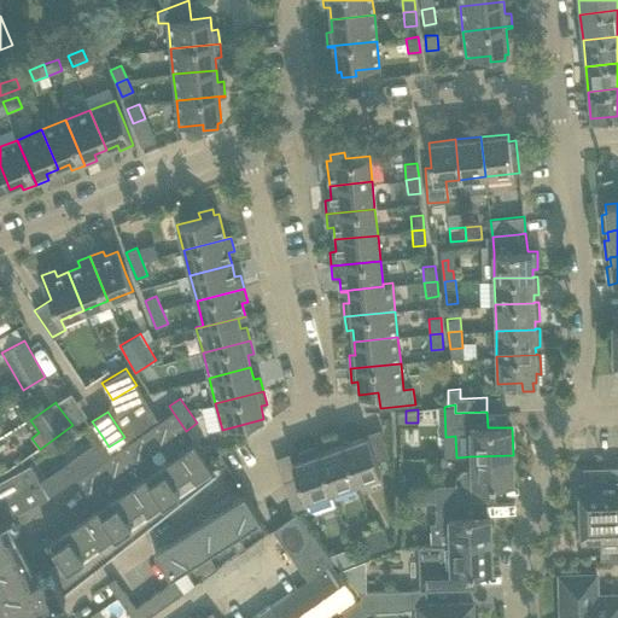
[(216,473),(186,431),(173,412),(150,429),(192,493),(216,473)]
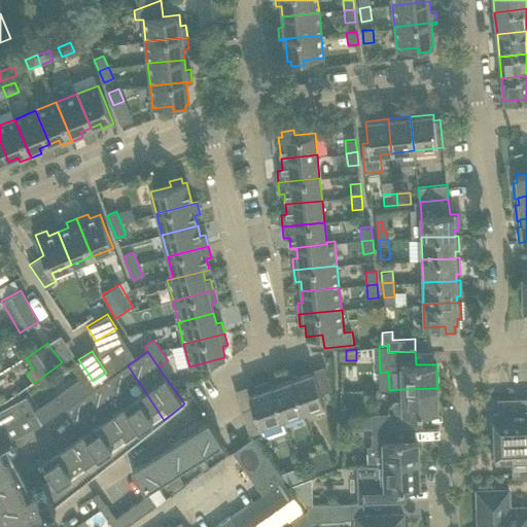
[(164,420),(128,365),(107,379),(145,435),(164,420)]
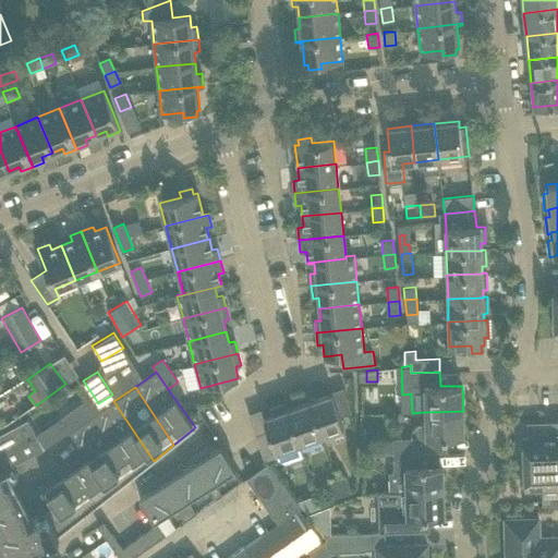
[(343,428),(338,414),(331,393),(308,402),(320,437),(343,428)]
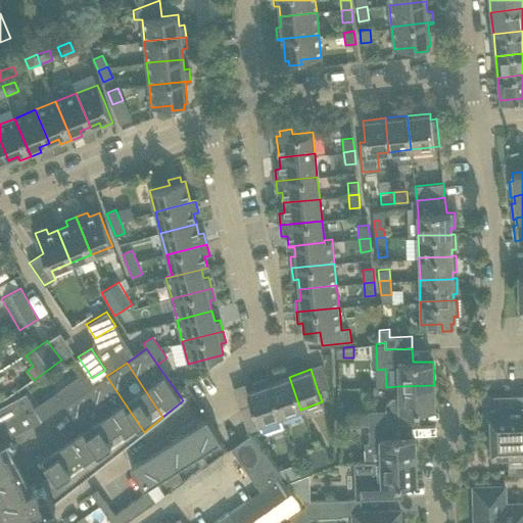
[(87,370),(78,376),(87,390),(95,384),(92,378),(87,370)]
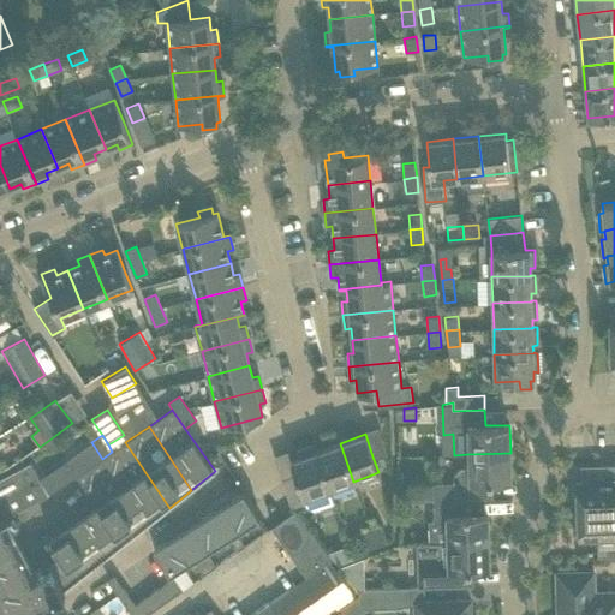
[(169,508),(125,442),(112,452),(102,459),(101,459),(147,526),(169,508)]
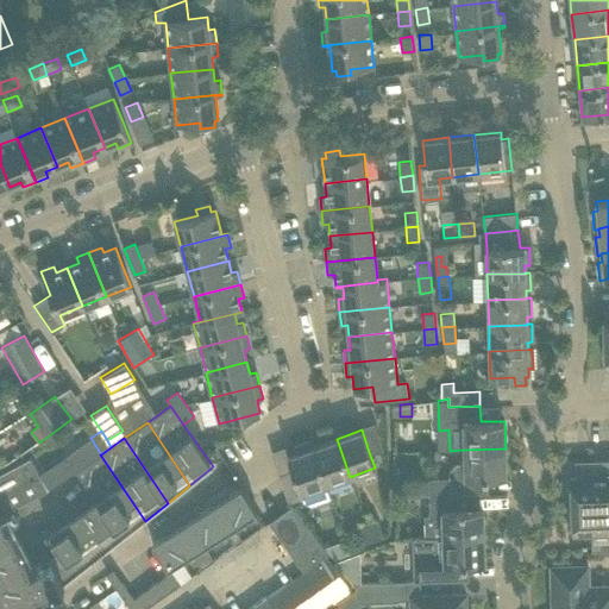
[(350,477),(337,439),(312,447),(326,485),(350,477)]
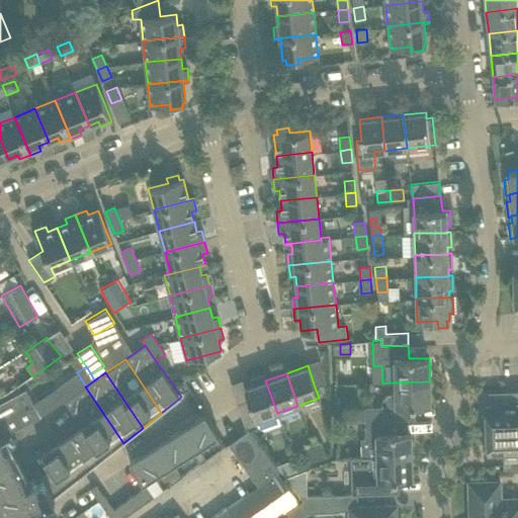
[(277,413),(265,380),(264,374),(250,379),(252,385),(244,387),(248,400),(237,404),(246,430),(250,429),(258,426),(264,430),(280,425),(277,413)]
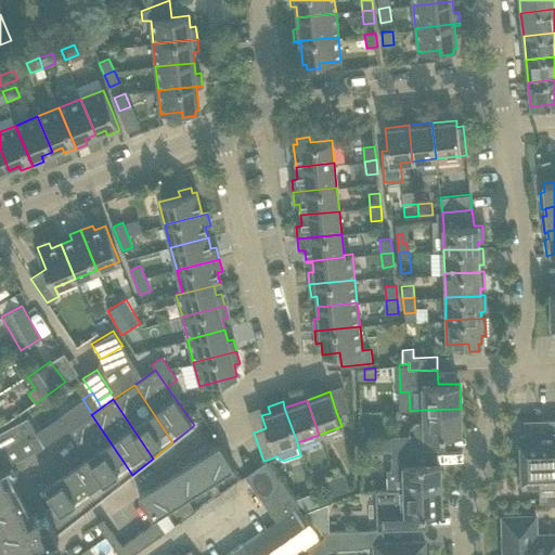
[(461,435),(461,409),(422,410),(422,422),(416,422),(410,429),(410,436),(390,437),(390,451),(418,450),(438,449),(437,435),(461,435)]
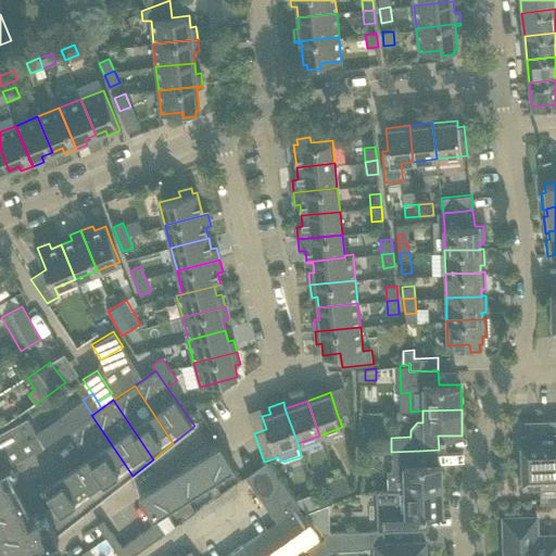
[(133,476),(91,415),(70,430),(68,431),(87,457),(111,492),(133,476)]
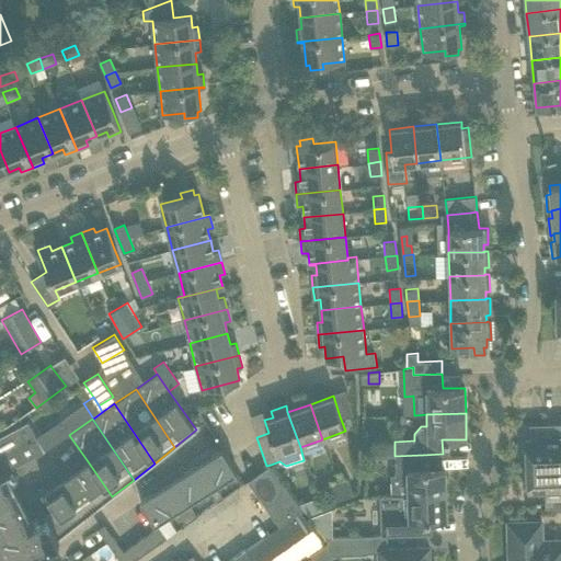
[(1,473),(44,451),(69,434),(69,435),(70,434),(60,420),(35,436),(27,422),(0,436),(0,474),(1,474),(1,473)]
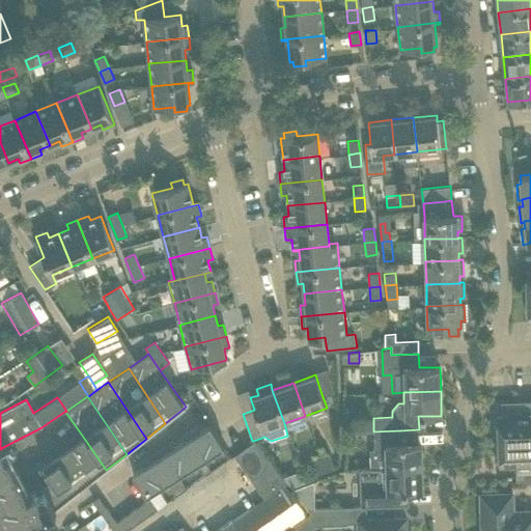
[(496,427),(496,442),(530,440),(530,400),(519,401),(520,416),(498,417),(498,427),(496,427)]
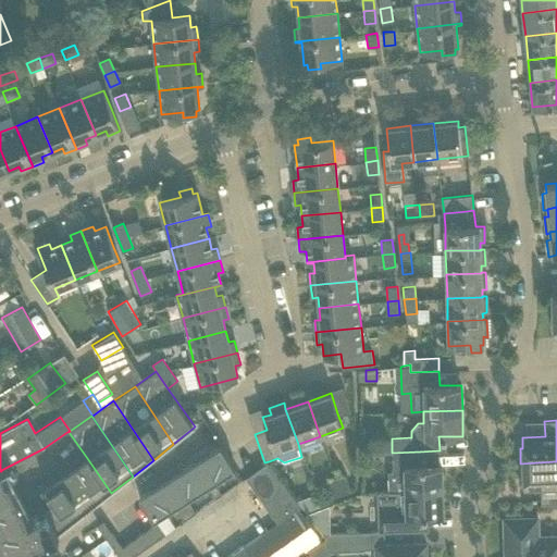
[(234,470),(235,469),(220,445),(219,446),(220,446),(194,462),(208,485),(215,498),(222,494),(213,482),(234,469),(234,470)]
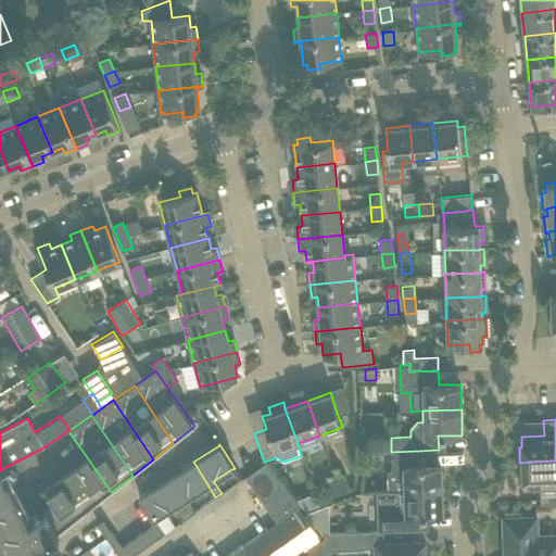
[(419,465),(419,451),(391,452),(392,470),(388,470),(388,491),(442,490),(441,464),(419,465)]
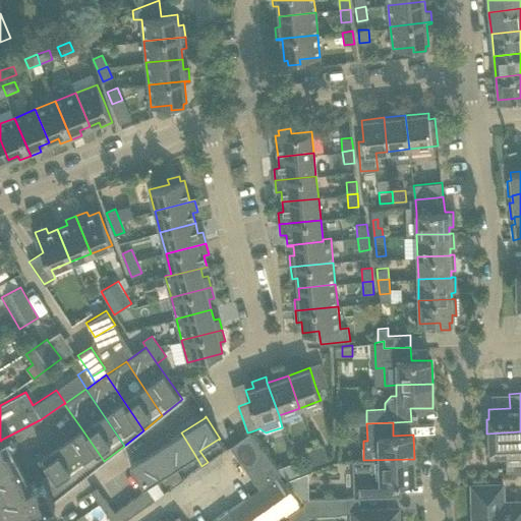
[(55,500),(104,461),(81,428),(42,456),(52,471),(25,485),(25,487),(38,510),(55,501),(55,500)]
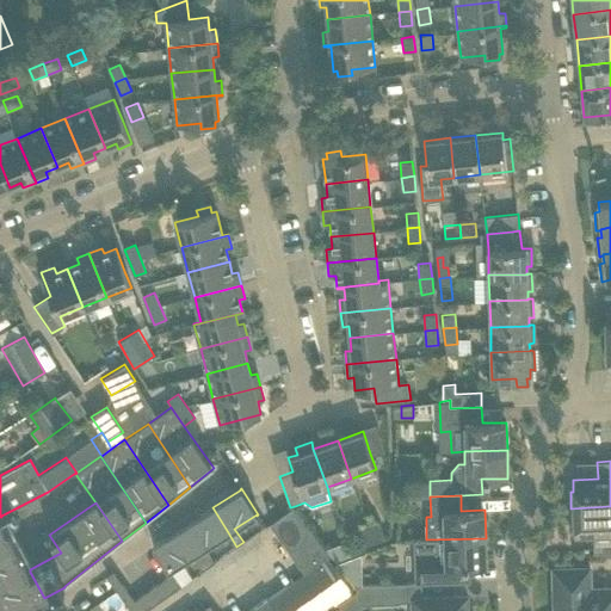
[(328,555),(295,506),(270,524),(304,573),(328,555)]
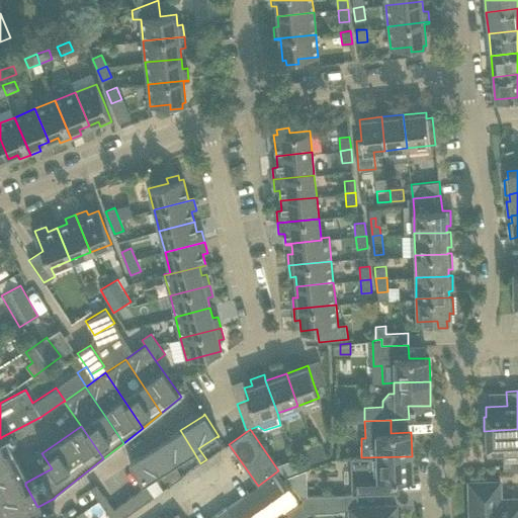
[(517,429),(484,431),(485,445),(487,445),(487,455),(508,454),(508,468),(517,467),(517,429)]
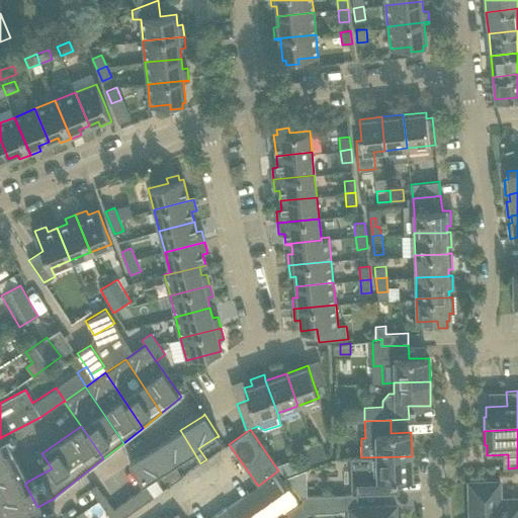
[(174,463),(193,451),(180,430),(155,446),(176,481),(182,477),(174,463)]
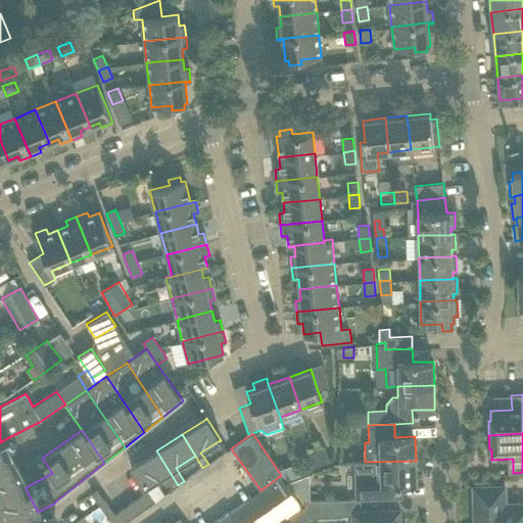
[(0,473),(14,466),(6,453),(5,454),(0,444),(2,443),(1,442),(0,442),(0,473)]
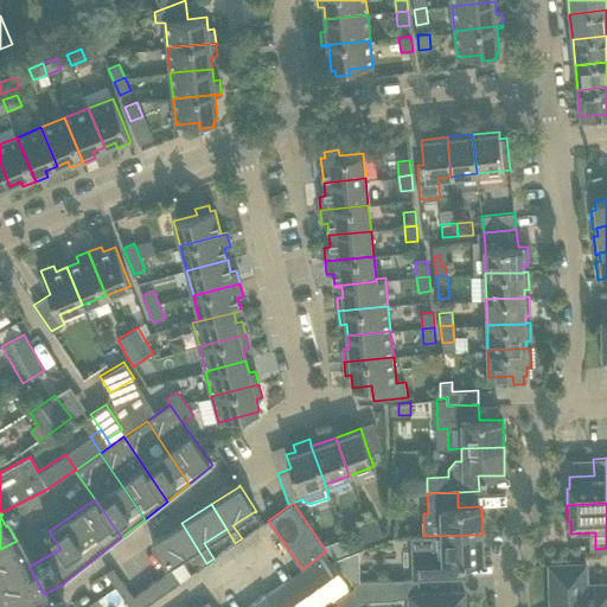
[(376,518),(365,522),(371,538),(383,535),(376,518)]
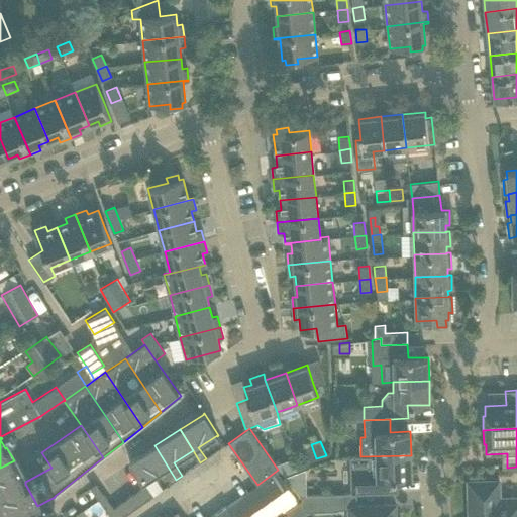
[(316,458),(311,444),(303,447),(308,461),(316,458)]
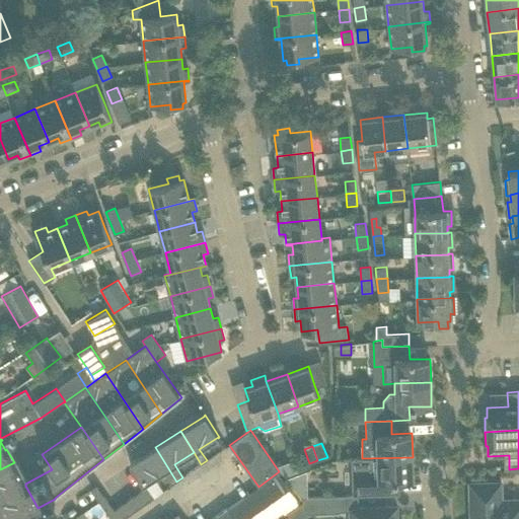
[(176,482),(155,447),(130,463),(143,485),(163,471),(171,486),(176,482)]
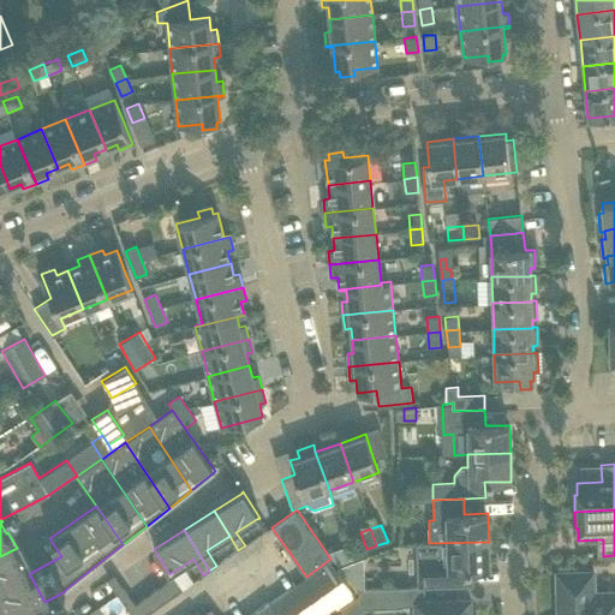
[(489,542),(429,543),(418,543),(418,571),(400,572),(400,589),(466,586),(466,571),(490,569),(489,542)]
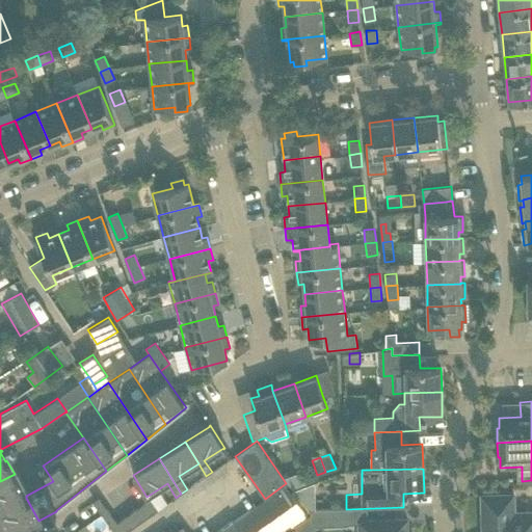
[(0,511),(26,498),(26,496),(19,483),(18,484),(12,476),(15,475),(15,474),(0,481),(0,511)]
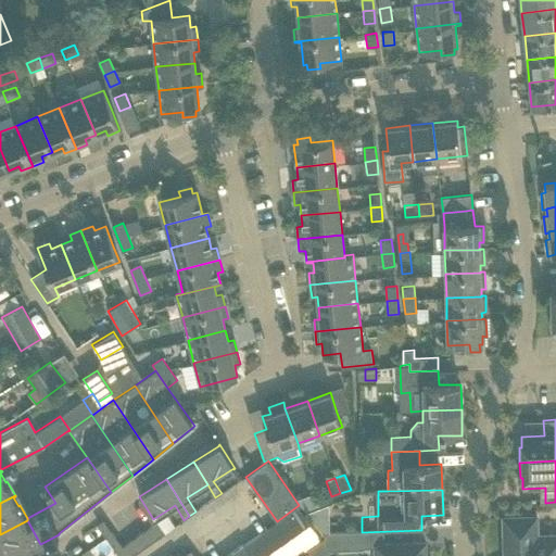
[(299,555),(321,539),(299,505),(277,521),(243,546),(250,555),(299,555)]
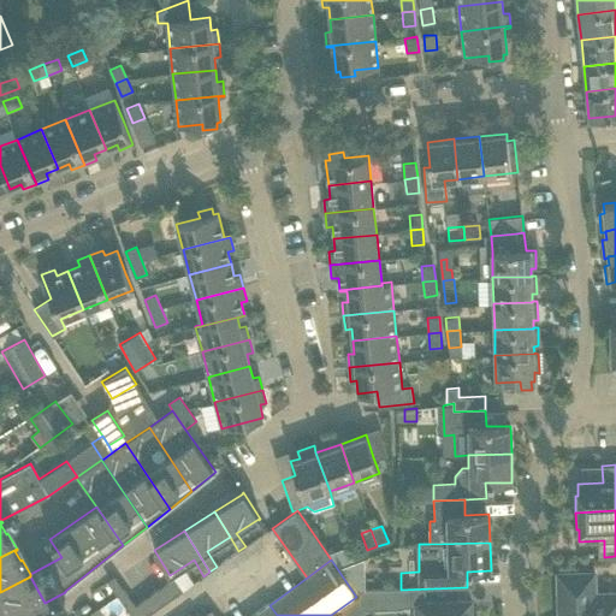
[(615,615),(615,591),(594,592),(594,573),(557,574),(558,615),(566,615),(564,615),(615,615)]
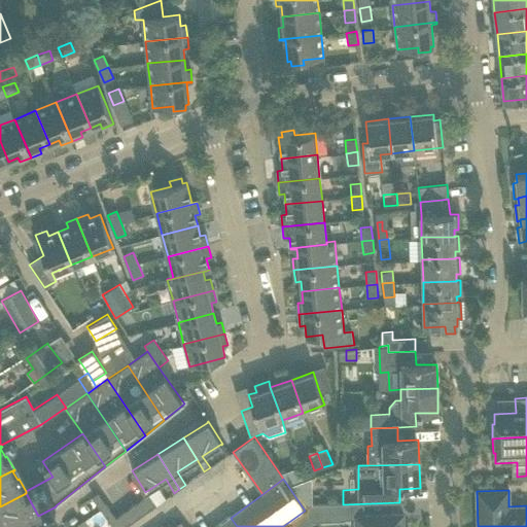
[(38,516),(26,493),(0,506),(0,526),(16,526),(20,526),(23,526),(36,517),(38,516)]
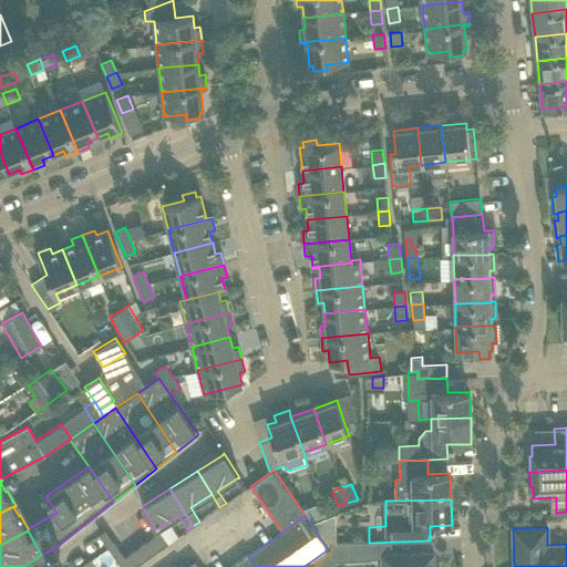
[(121,566),(134,566),(168,544),(160,532),(124,557),(105,531),(99,535),(121,566)]
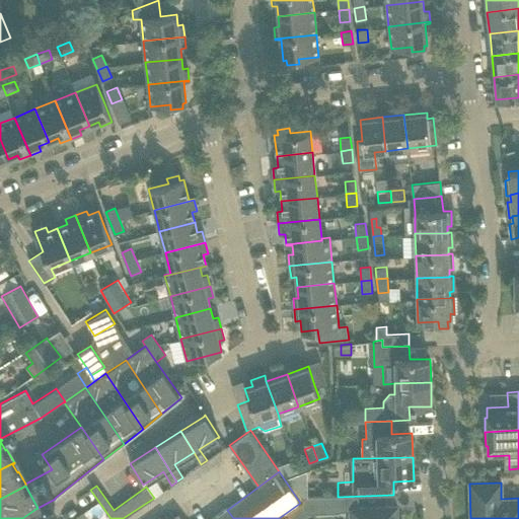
[(339,513),(338,497),(302,498),(305,514),(339,513)]
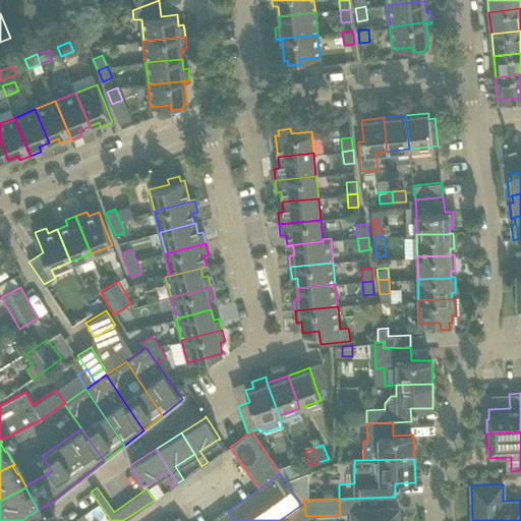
[(398,520),(398,509),(378,509),(351,510),(351,520),(398,520)]
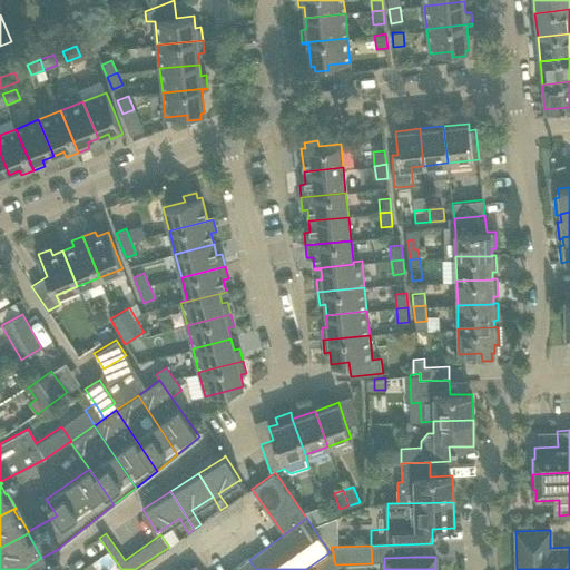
[(256,569),(249,560),(248,559),(232,569),(256,569)]
